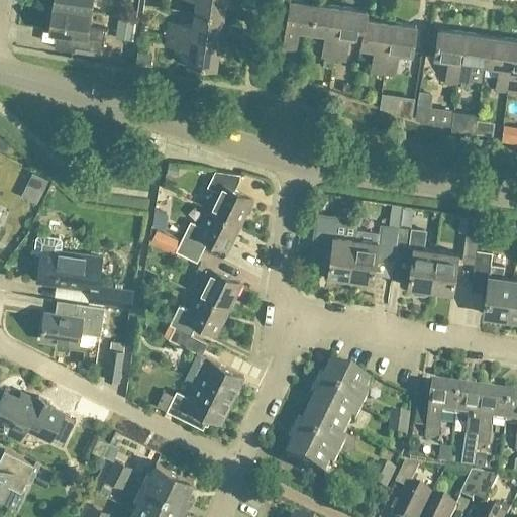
[(54,0),(53,7),(91,13),(92,0),(54,0)]
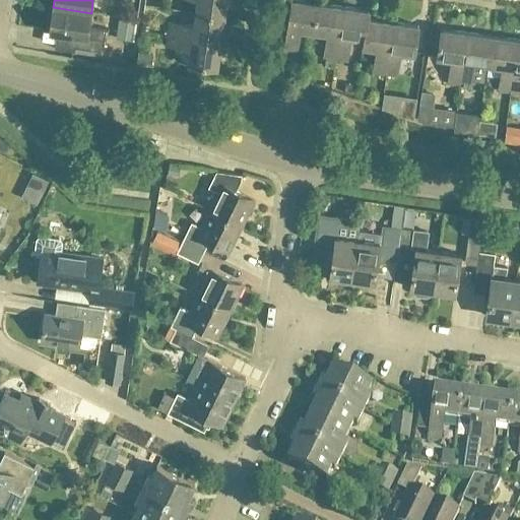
[(226,0),(193,0),(197,1),(195,14),(224,18),(226,0)]
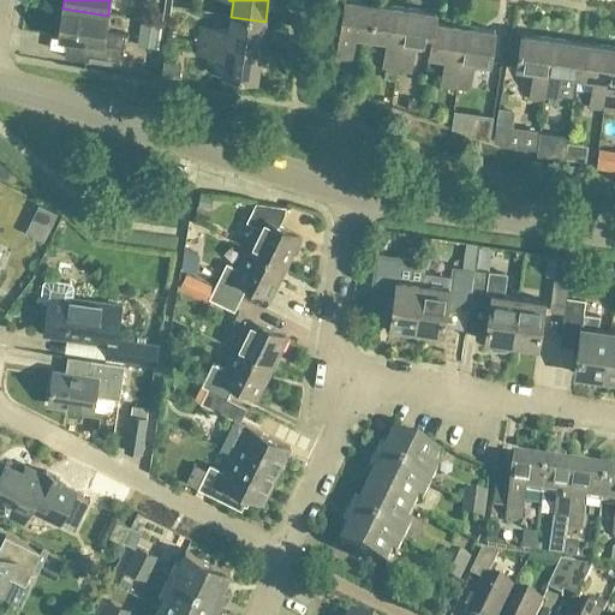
[(342,0),(334,64),(348,66),(353,37),(369,39),(374,5),(342,0)]
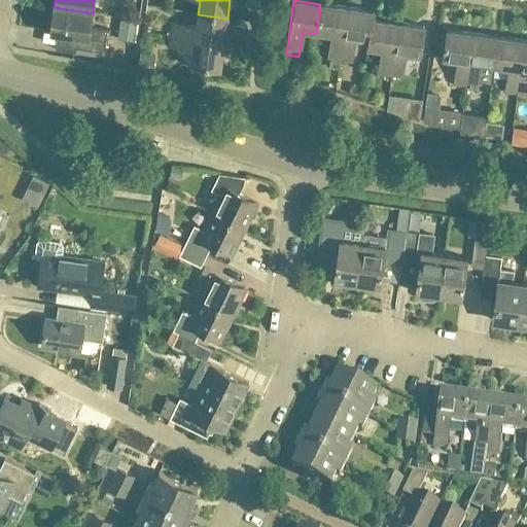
[(320,4),(316,33),(329,35),(326,60),(339,62),(346,7),(320,4)]
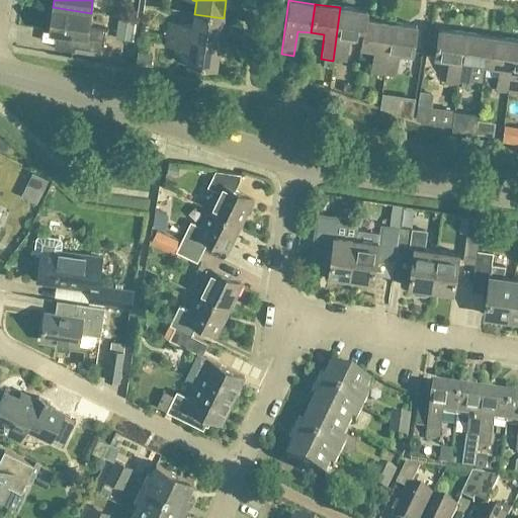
[(91,13),(53,7),(50,32),(76,36),(75,49),(103,53),(106,29),(89,27),(91,13)]
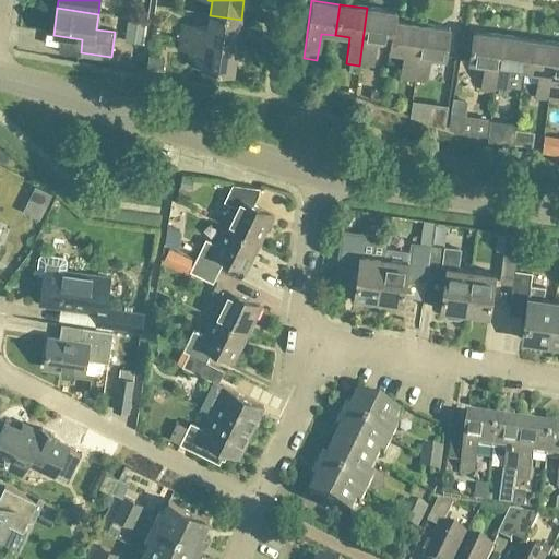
[(395,12),(367,8),(359,66),(372,68),(376,42),(390,43),(393,21),(394,21),(395,12)]
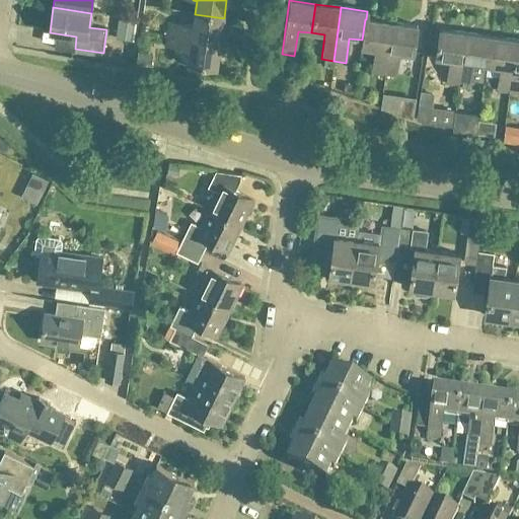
[(167,36),(221,44),(224,18),(195,14),(194,27),(169,23),(167,36)]
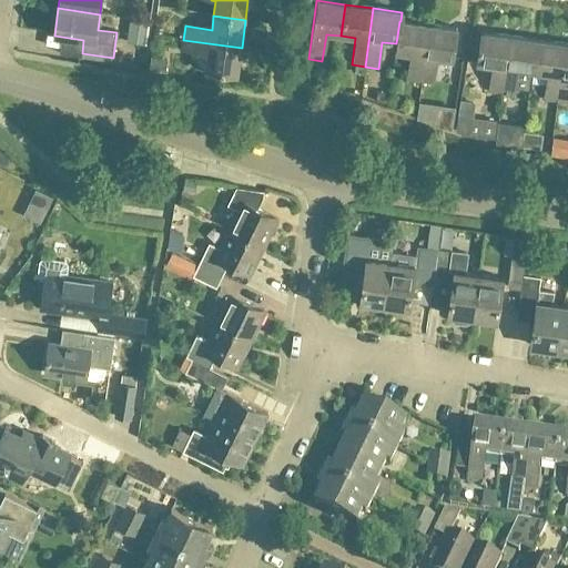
[(409,54),(406,81),(419,83),(427,24),(401,21),(399,21),(396,43),(395,52),(409,54)]
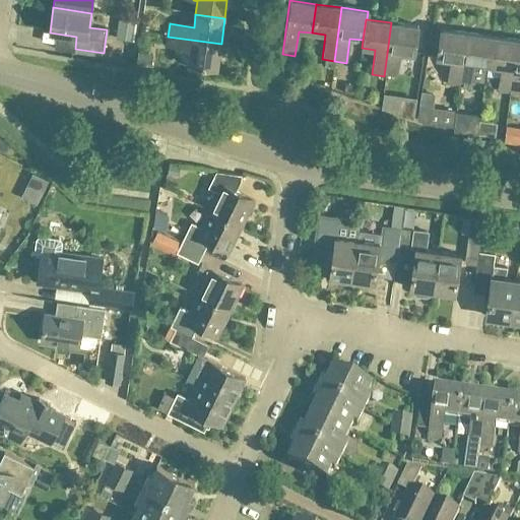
[(396,78),(400,54),(413,55),(417,26),(391,22),(384,76),(396,78)]
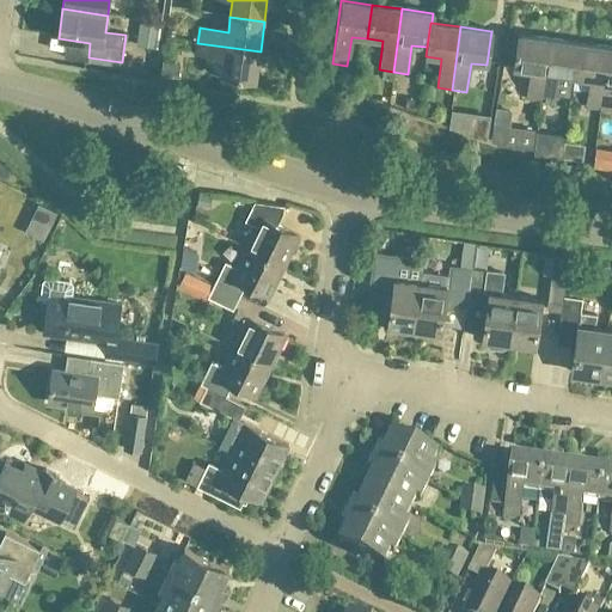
[(519,35),(514,68),(530,72),(526,101),(540,102),(550,40),(519,35)]
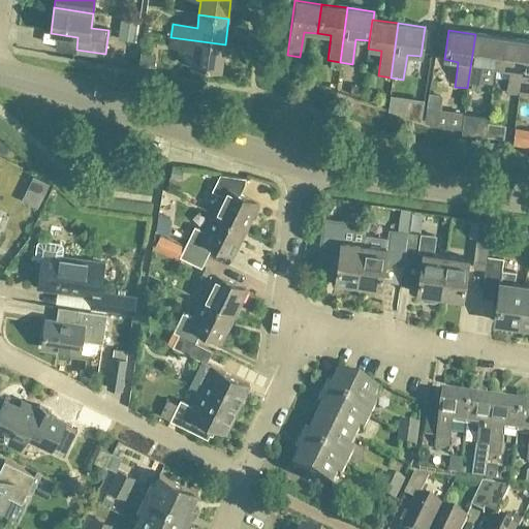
[(484,65),(496,67),(501,37),(475,34),(467,88),(480,90),(484,65)]
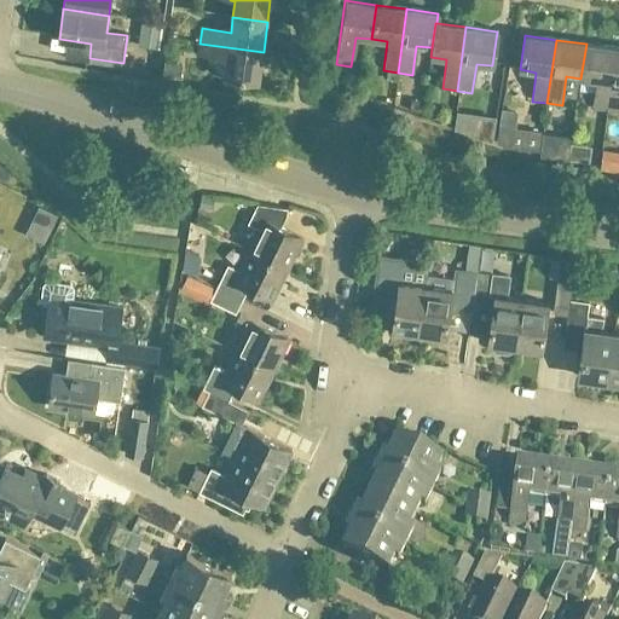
[(264,52),(200,44),(197,58),(226,62),(225,77),(259,82),(264,52)]
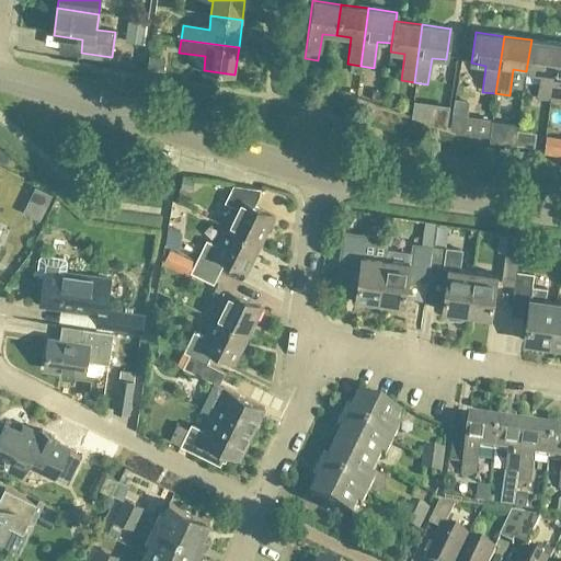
[(550,101),(559,44),(531,39),(526,71),(541,73),(537,99),(550,101)]
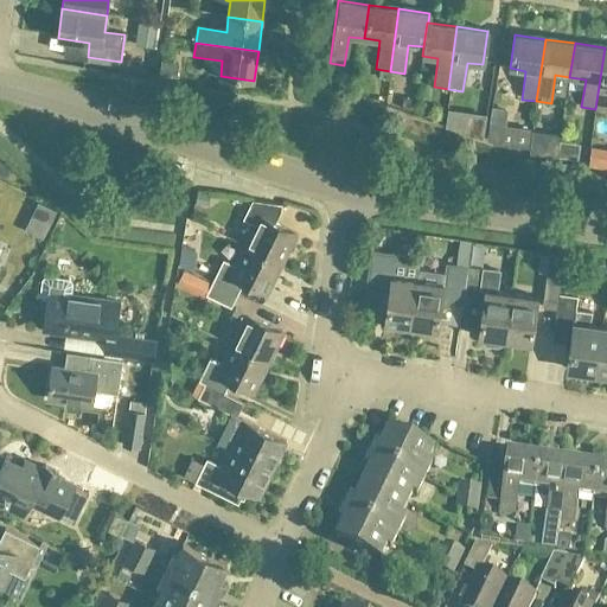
[(606,48),(605,48),(595,109),(606,110),(606,48)]
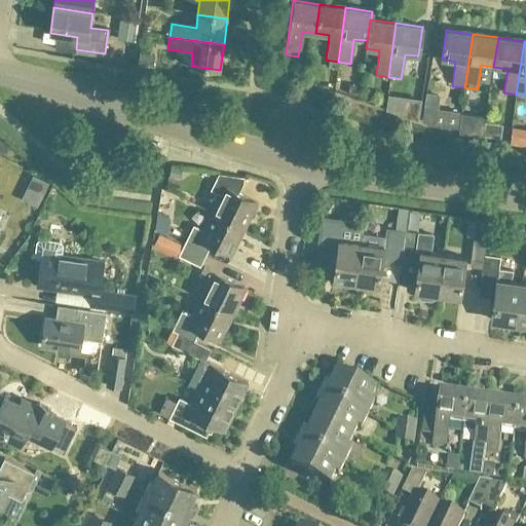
[(460,112),(425,108),(423,122),(430,124),(458,128),(460,112)]
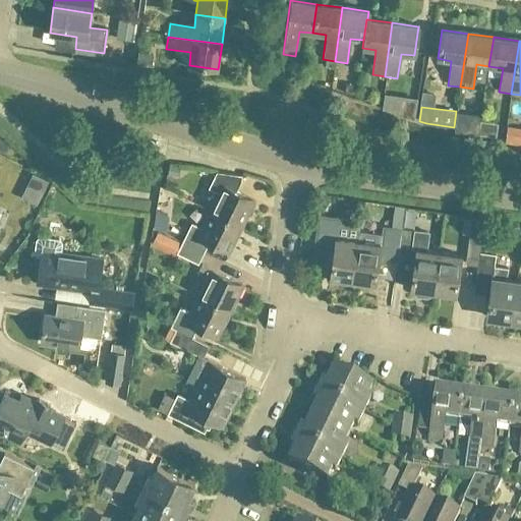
[(218,194),(210,212),(242,227),(254,201),(236,193),(242,181),(241,176),(216,173),(209,190),(218,194)]
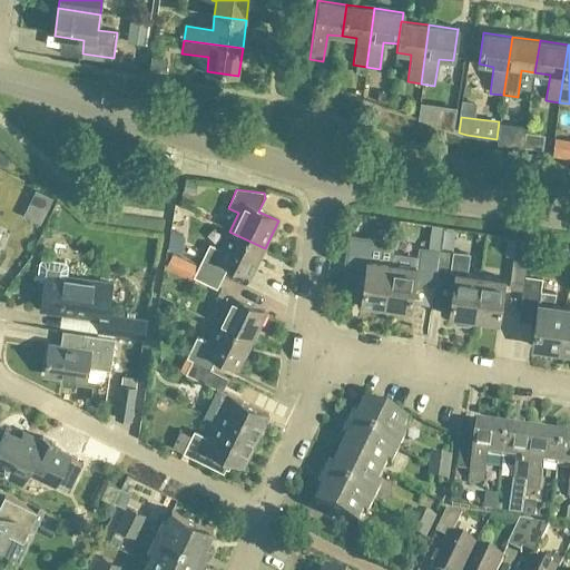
[(251,276),(265,248),(229,232),(219,251),(209,246),(199,267),(223,278),(228,266),(251,276)]
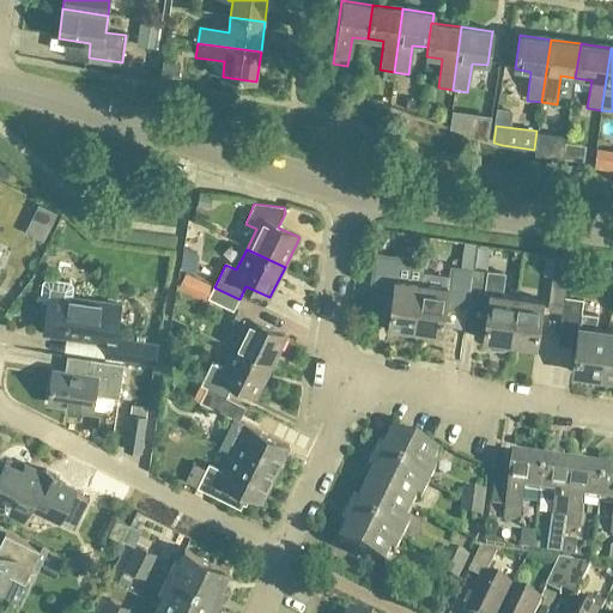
[(388,328),(414,332),(422,285),(425,267),(400,263),(400,260),(384,258),(380,287),(394,290),(388,328)]
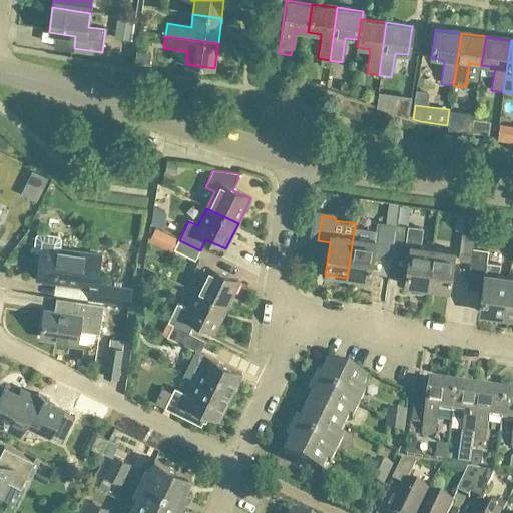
[(374,241),(353,238),(347,278),(369,281),(374,249),(379,249),(378,257),(391,259),(395,226),(376,223),(374,241)]
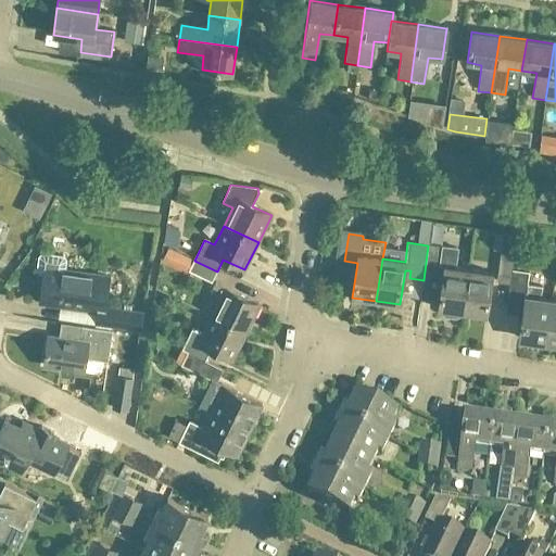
[(460,313),(463,313),(468,270),(454,268),(457,250),(428,245),(424,280),(437,282),(438,281),(443,281),(439,310),(443,311),(442,315),(445,317),(455,319),(459,317),(460,313)]
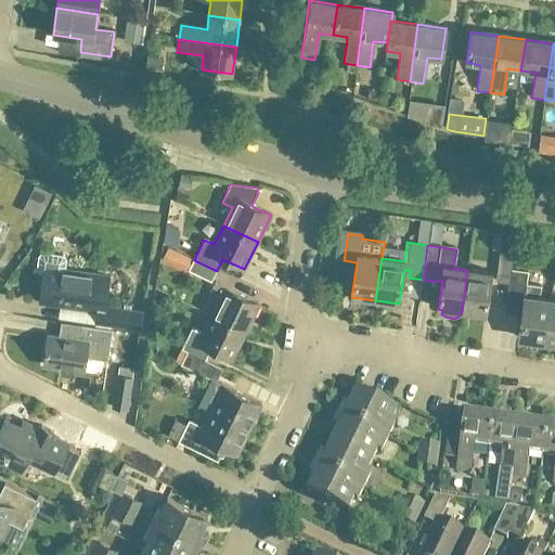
[(110,276),(65,270),(66,260),(64,257),(42,254),(39,256),(37,270),(40,274),(43,274),(39,301),(98,310),(95,323),(140,330),(142,312),(105,307),(110,276)]
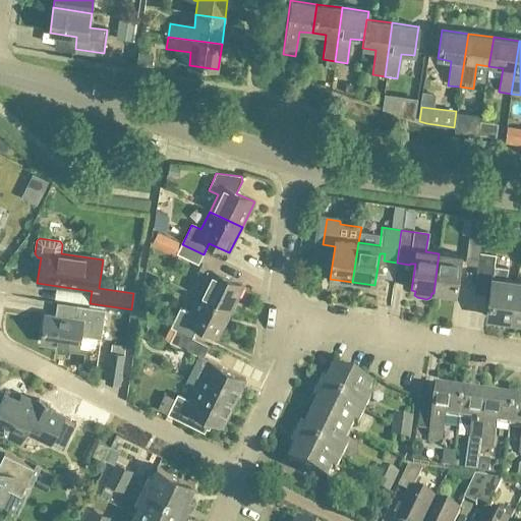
[(478,267),(479,253),(480,253),(482,240),(469,238),(465,266),(478,267)]
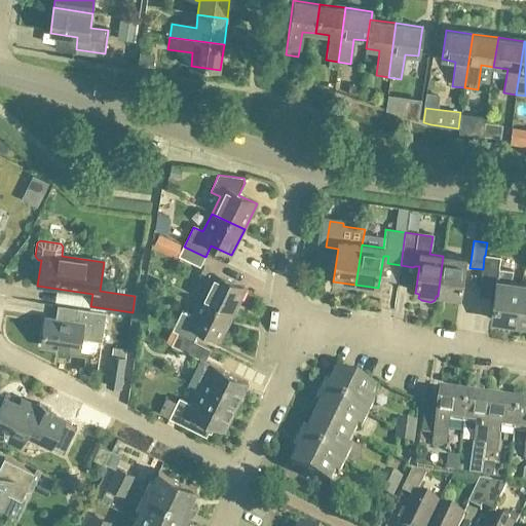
[(179,257),(200,267),(205,257),(184,247),(179,257)]
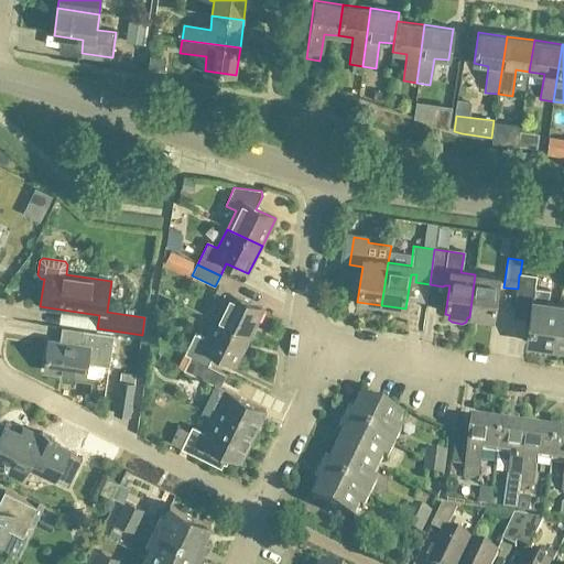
[(499,278),(475,274),(469,317),(492,321),(499,278)]
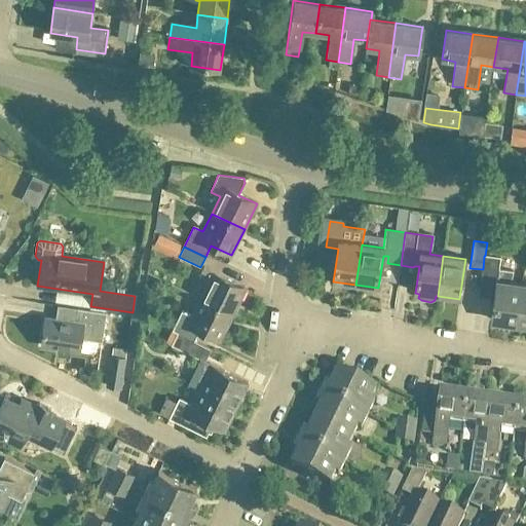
[(483,269),(479,296),(494,299),(491,321),(517,324),(522,285),(511,284),(512,272),(498,270),(500,258),(485,256),(484,256),(483,269)]
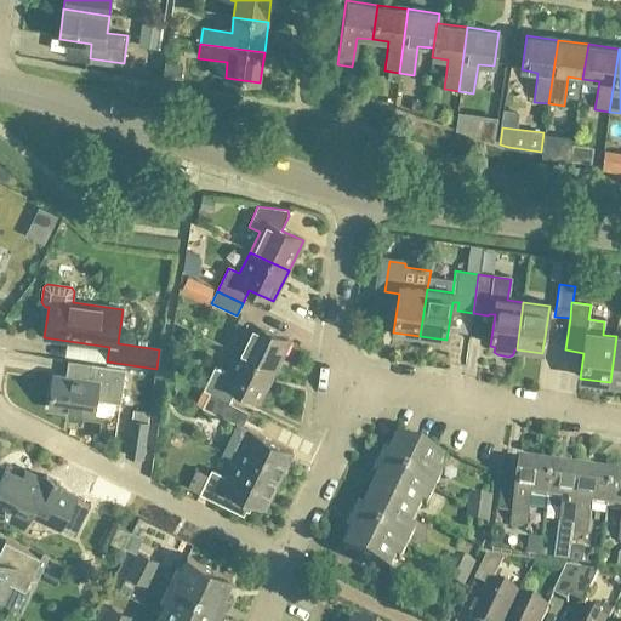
[(237,353),(275,372),(291,342),(240,318),(235,328),(246,334),(237,353)]
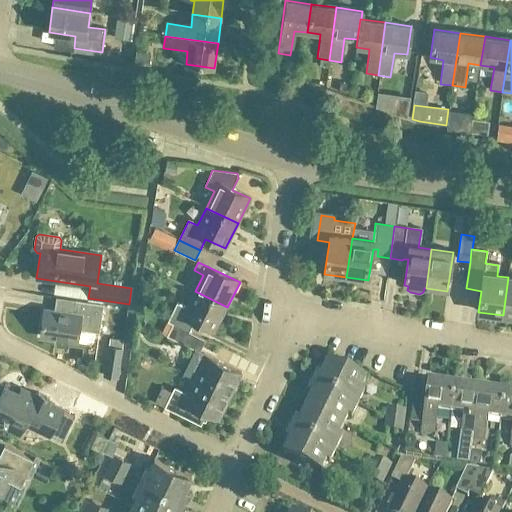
[(511,277),(508,277),(503,315),(511,316),(511,277)]
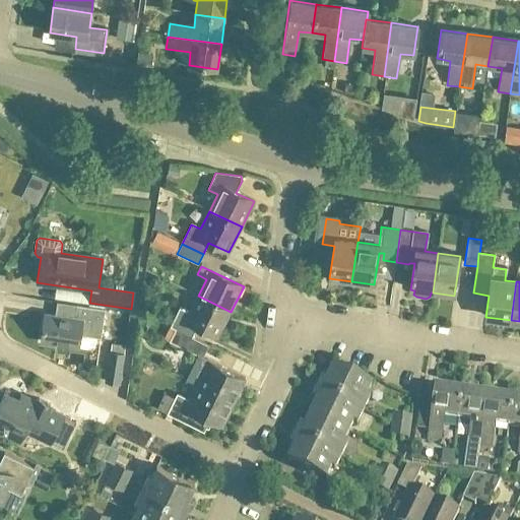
[(231,312),(198,296),(189,314),(180,309),(170,329),(175,331),(192,339),(197,329),(217,338),(231,312)]
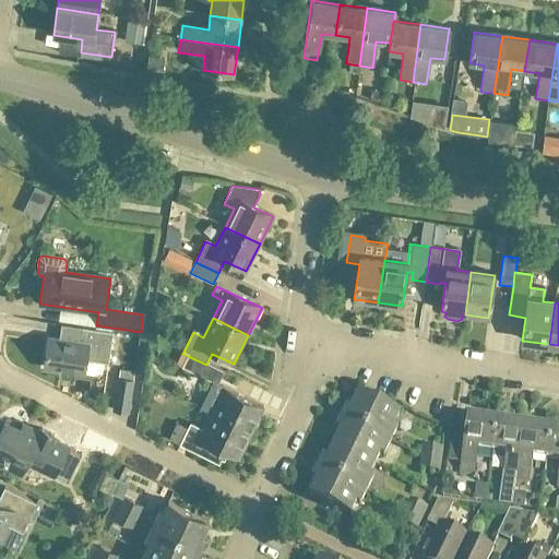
[(44,368),(85,373),(86,360),(108,364),(113,332),(83,328),(81,343),(48,339),(44,368)]
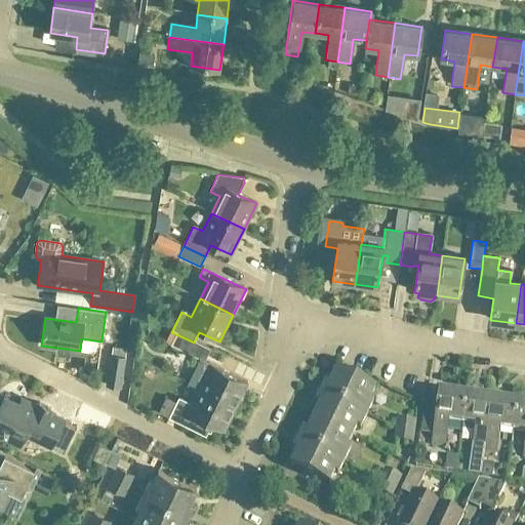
[(171,346),(183,351),(204,362),(210,351),(194,342),(176,334),(171,346)]
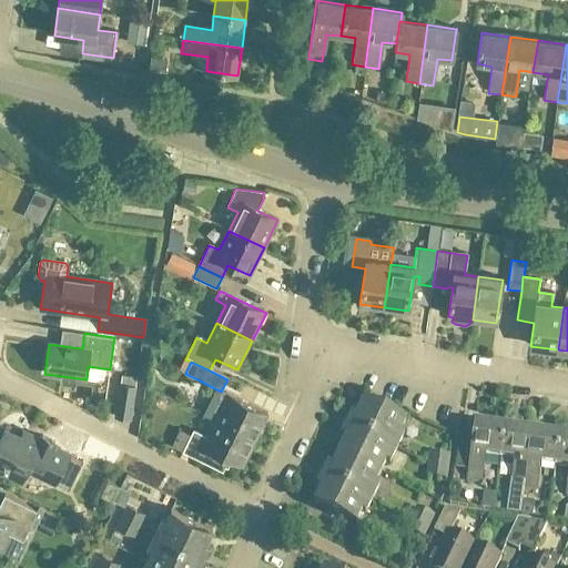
[(117,418),(130,421),(135,387),(122,385),(117,418)]
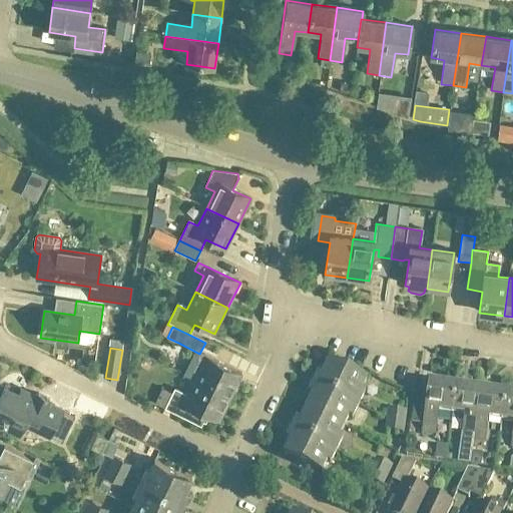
[(193,380),(230,398),(241,374),(204,357),(193,380)]
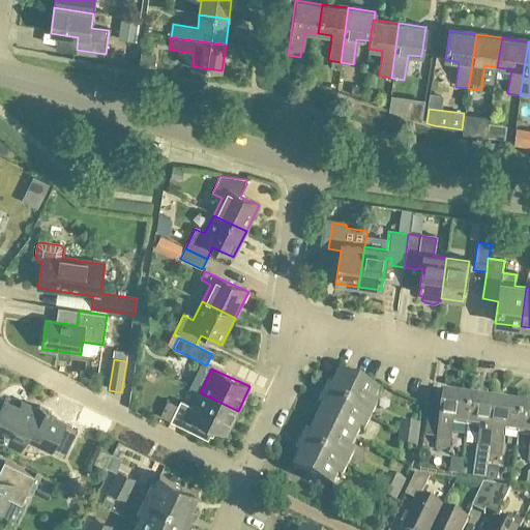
[(325,385),(320,394),(371,420),(377,406),(374,404),(378,394),(340,376),(332,389),(325,385)]
